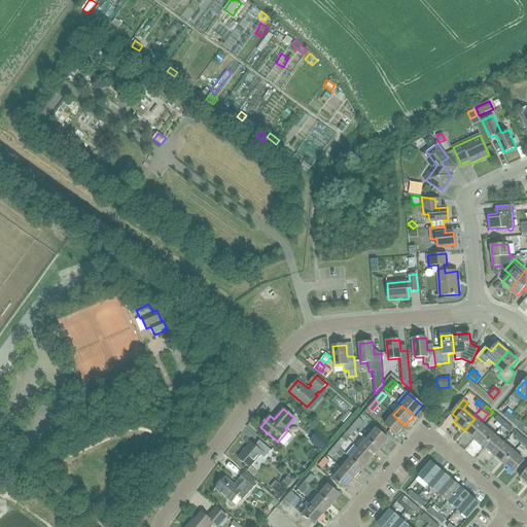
[(349,412),(341,421),(346,425),(353,416),(349,412)]
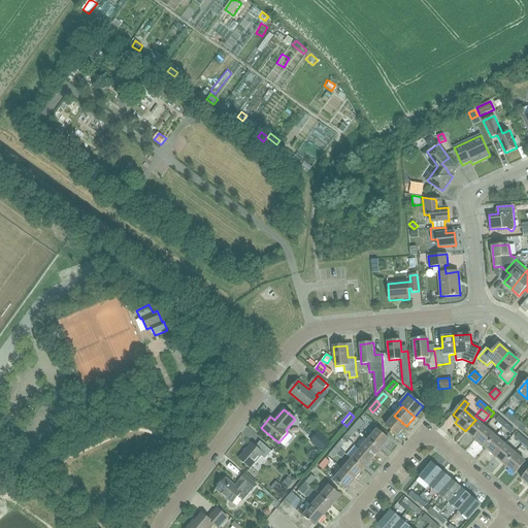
[(406,426),(394,416),(386,426),(397,436),(406,426)]
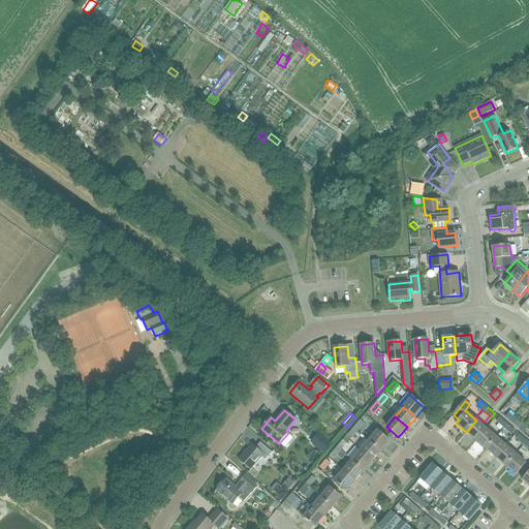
[(503,427),(504,428),(507,425),(499,417),(496,421),(499,424),(503,427)]
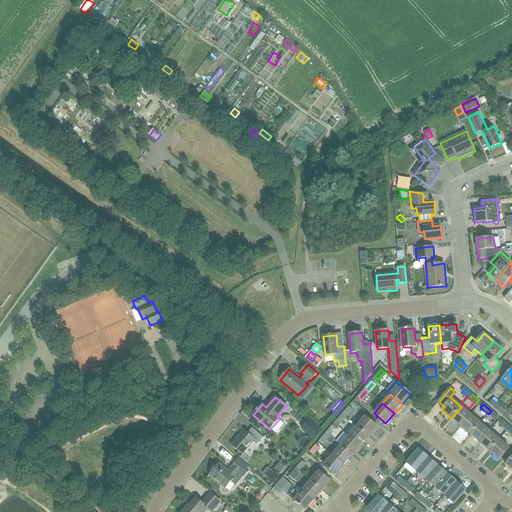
[(342,414),(346,417),(352,410),(348,407),(342,414)]
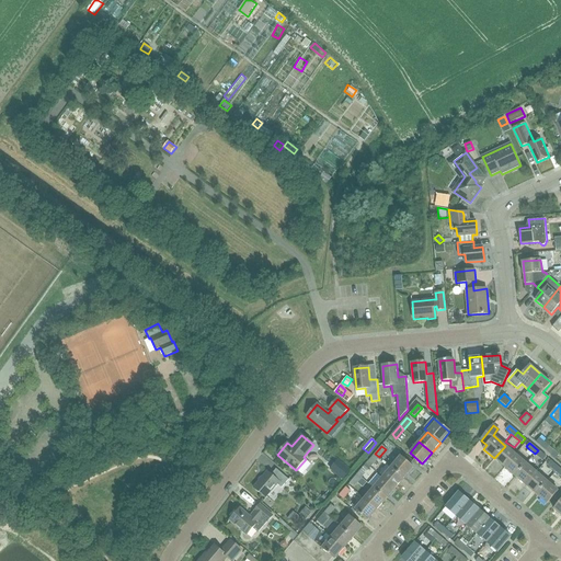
[(505,467),(516,455),(505,446),(494,458),(505,467)]
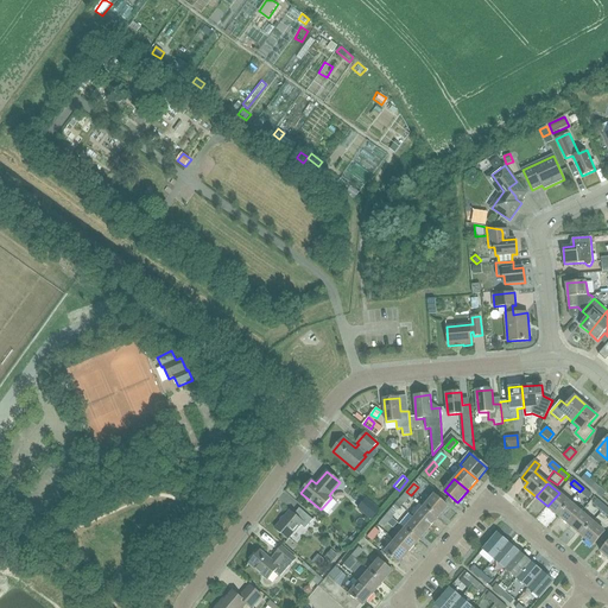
[(583,488),(580,492),(588,499),(591,495),(583,488)]
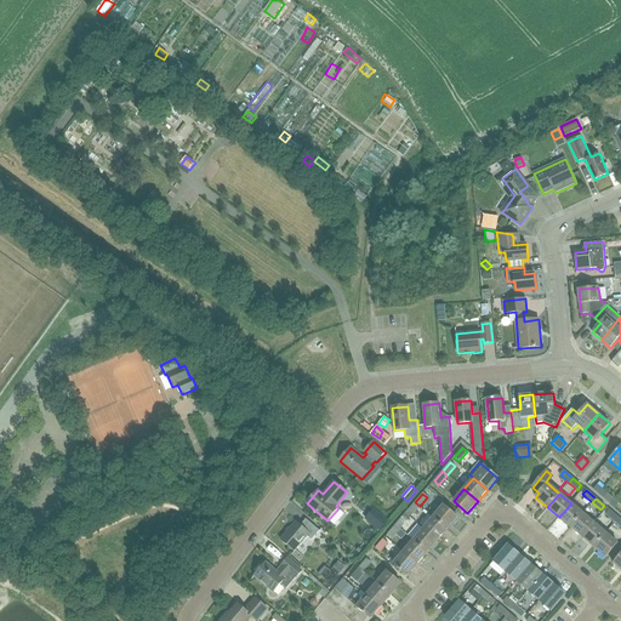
[(364,514),(371,508),(364,501),(358,507),(364,514)]
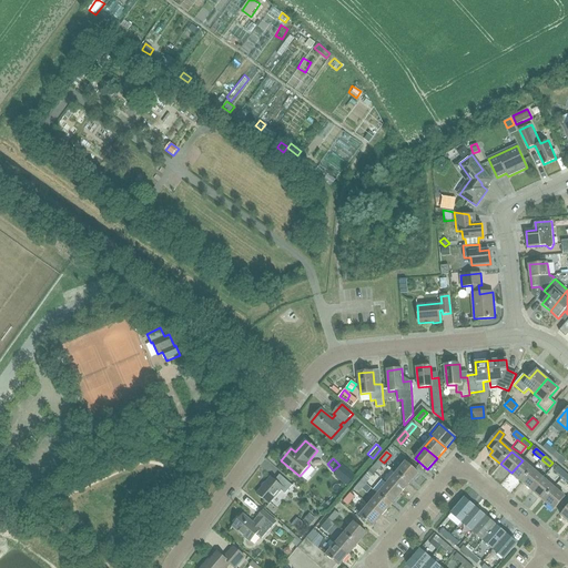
[(384,463),(379,459),(372,468),(376,472),(384,463)]
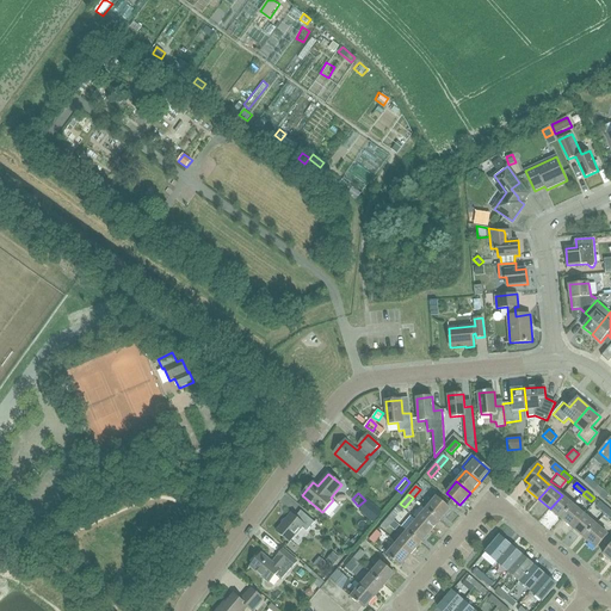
[(550,508),(561,519),(573,505),(562,495),(550,508)]
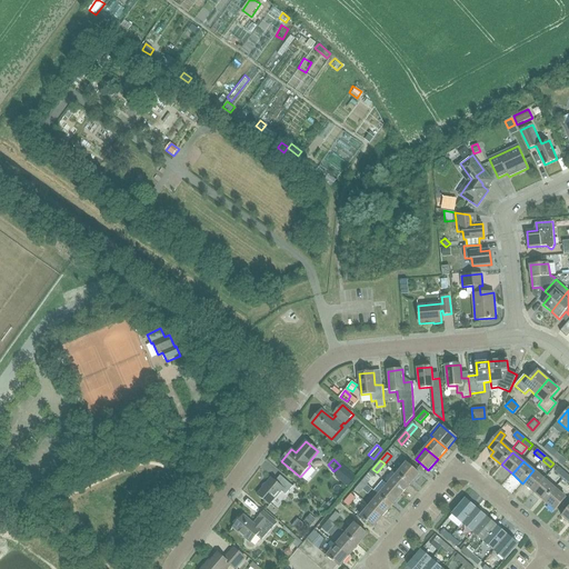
[(396,475),(409,486),(419,475),(406,463),(396,475)]
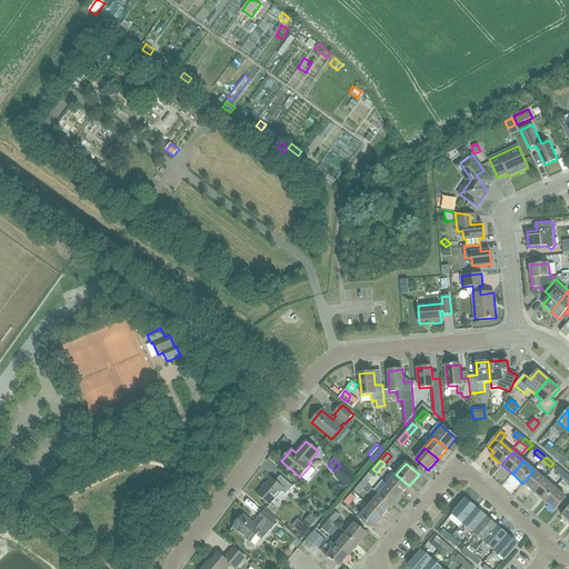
[(266,465),(262,469),(272,477),(276,471),(266,465)]
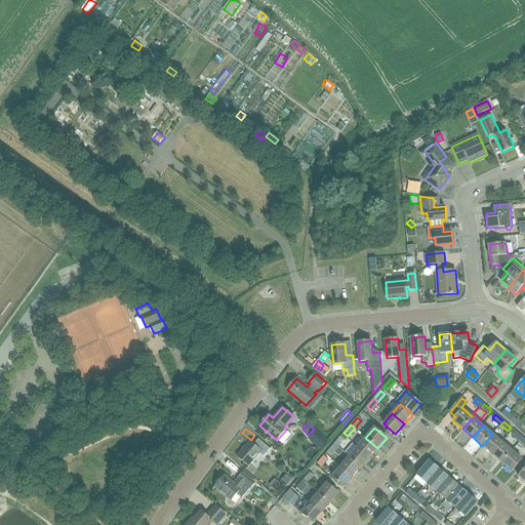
[(317,430),(310,438),(321,448),(328,439),(317,430)]
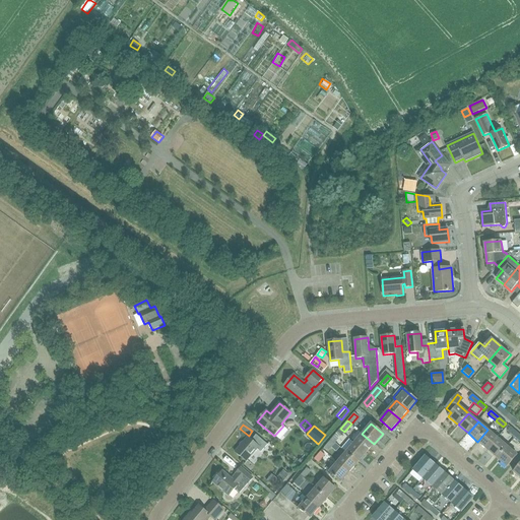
[(508,431),(515,437),(518,434),(511,427),(508,431)]
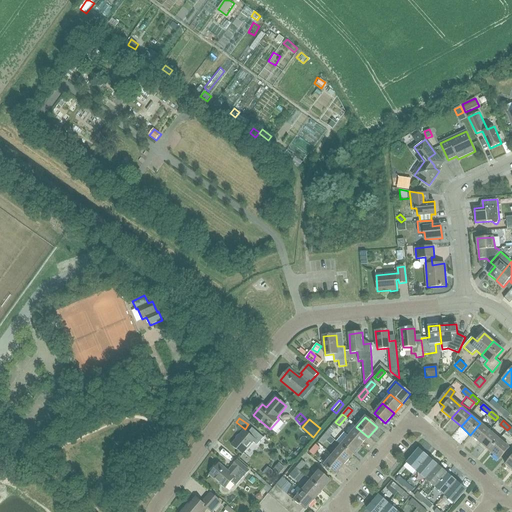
[(495,421),(490,427),(497,433),(503,427),(495,421)]
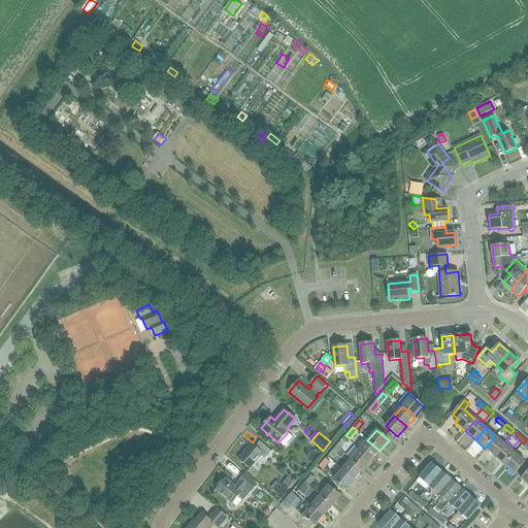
[(495,457),(505,444),(495,436),(485,449),(495,457)]
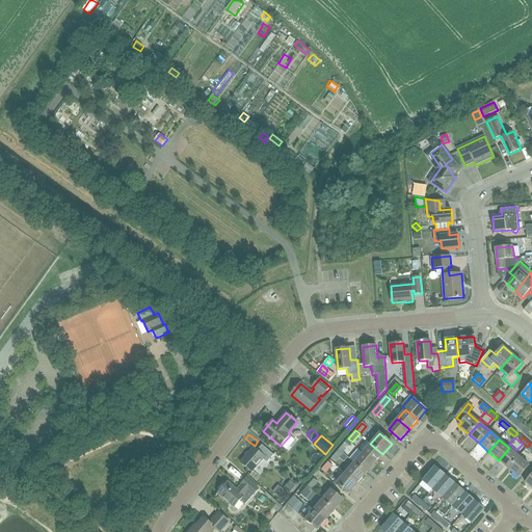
[(476,442),(467,452),(474,459),(484,449),(476,442)]
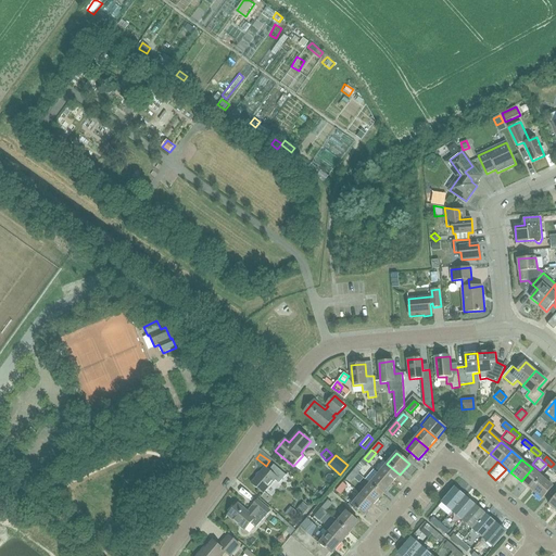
[(361,463),(353,470),(357,475),(358,474),(362,469),(365,466),(361,463)]
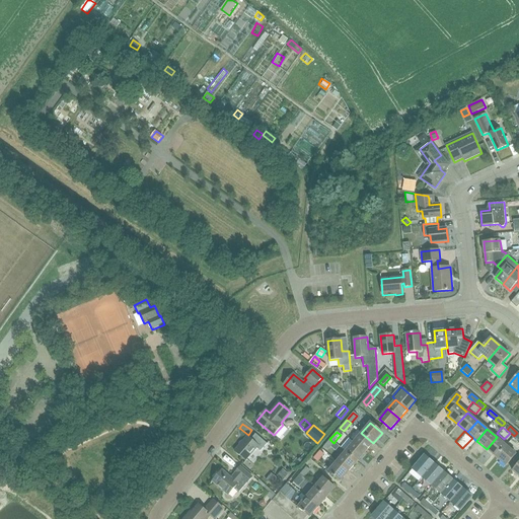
[(353,442),(365,452),(373,443),(361,433),(353,442)]
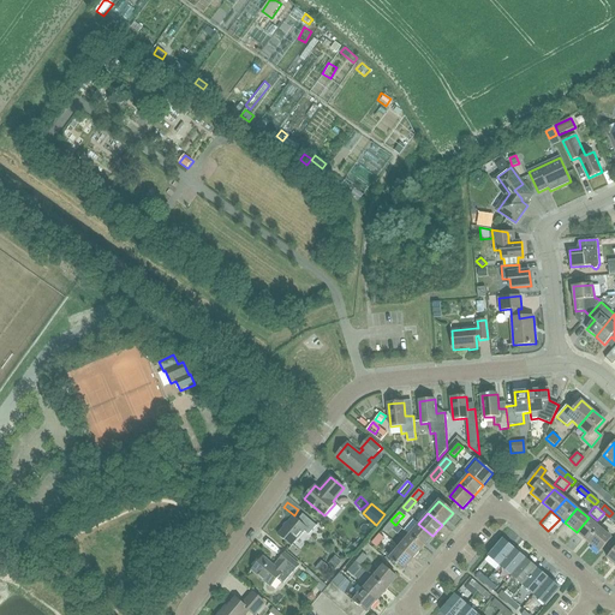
[(293,517),(278,535),(292,547),(304,531),(309,535),(317,526),(303,514),(298,520),(293,517)]
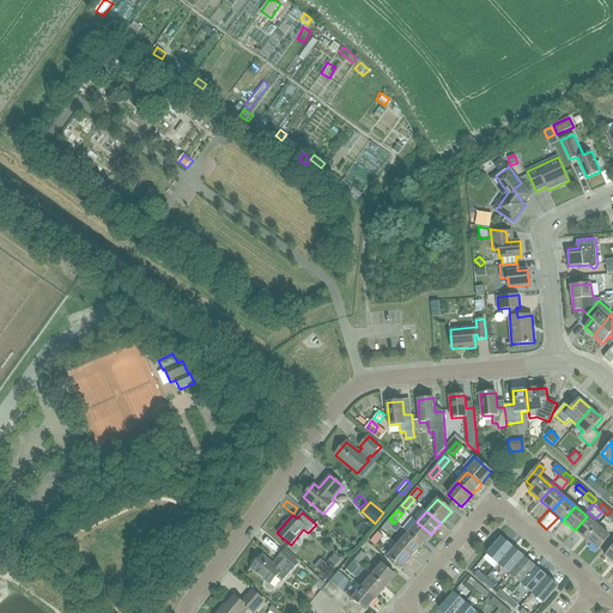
[(606,527),(612,521),(605,515),(599,521),(606,527)]
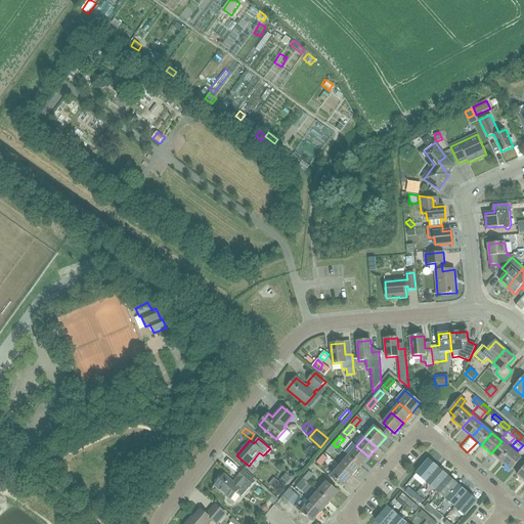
[(501,441),(491,453),(500,462),(511,449),(501,441)]
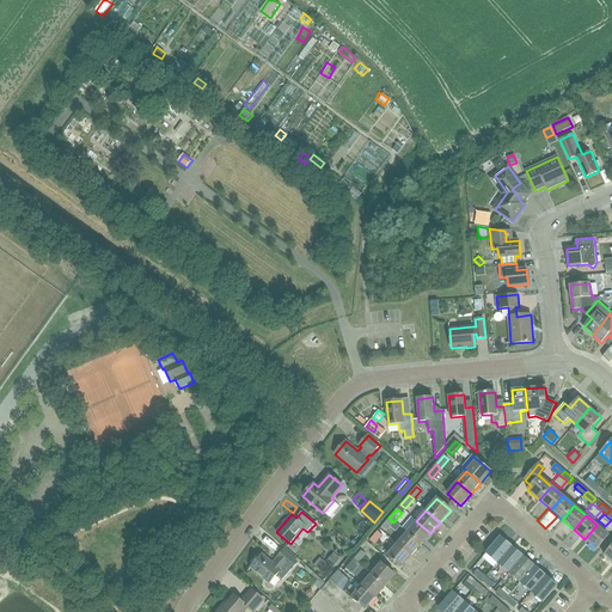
[(393,522),(389,518),(381,527),(386,531),(393,522)]
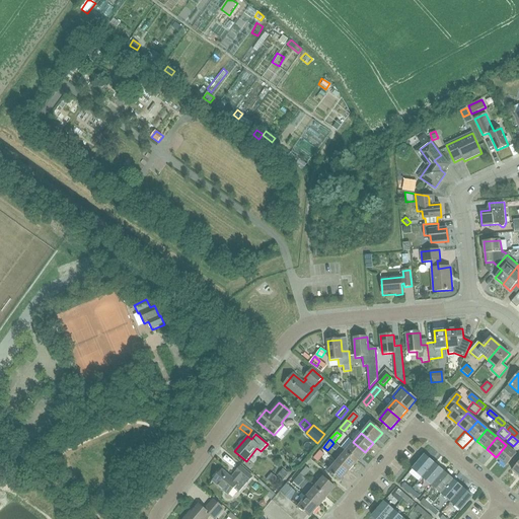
[(345,452),(357,462),(365,452),(353,442),(345,452)]
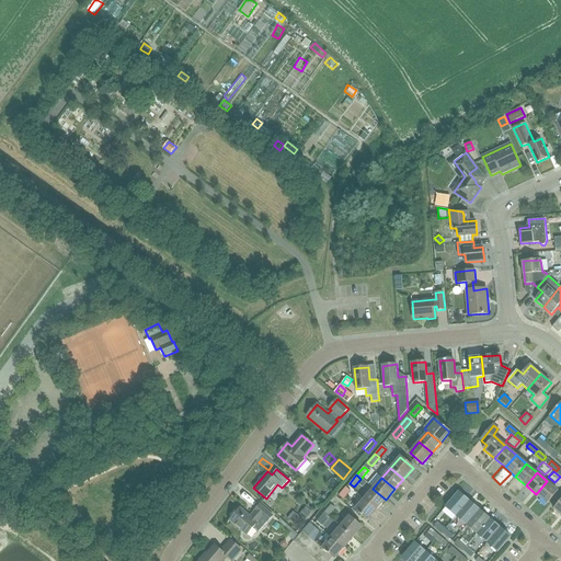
[(547,481),(536,494),(547,504),(558,491),(547,481)]
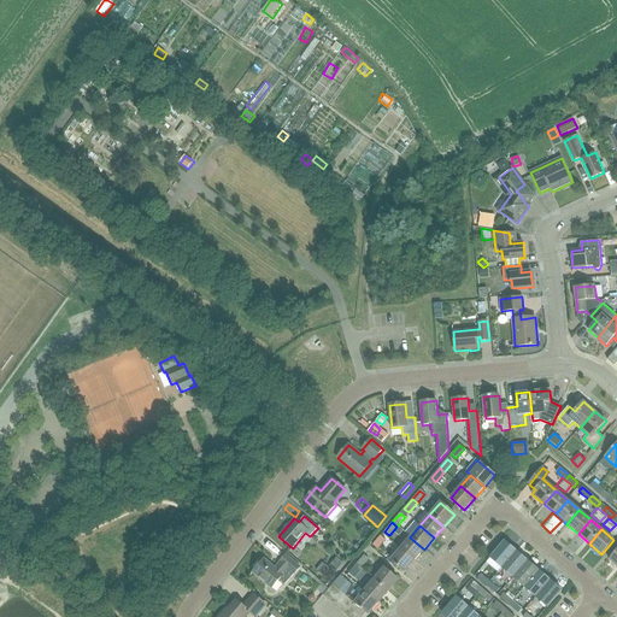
[(377,550),(385,540),(380,536),(372,546),(377,550)]
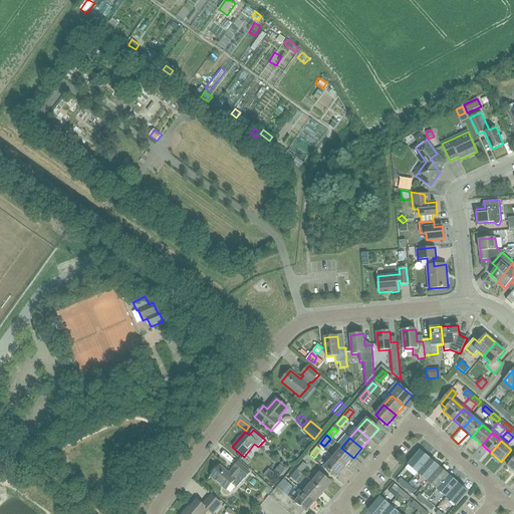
[(333,457),(345,468),(353,458),(341,448),(333,457)]
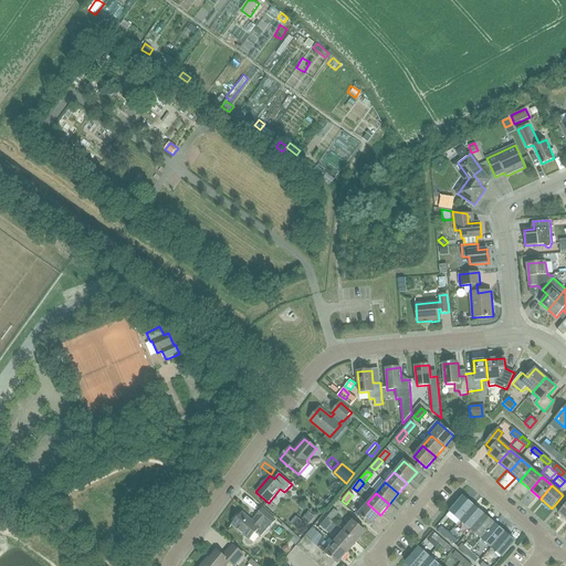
[(450,512),(461,522),(473,506),(463,498),(450,512)]
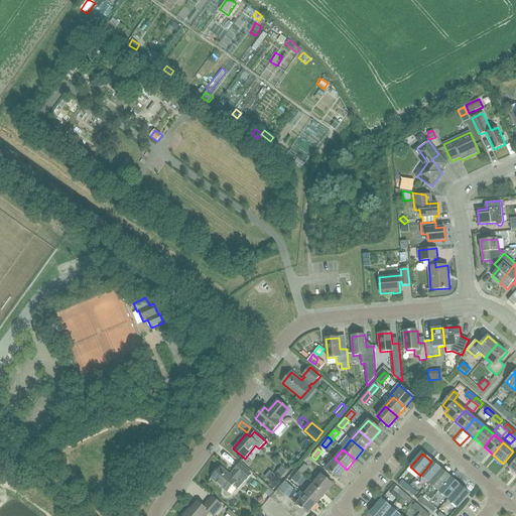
[(347,470),(335,459),(326,469),(338,479),(347,470)]
